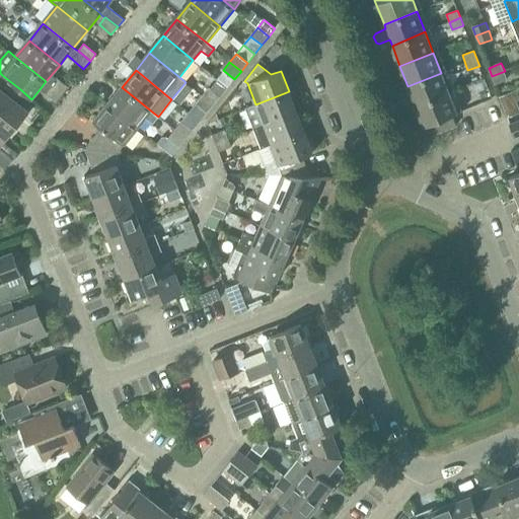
[(505,71),(492,76),(495,85),(508,80),(505,71)]
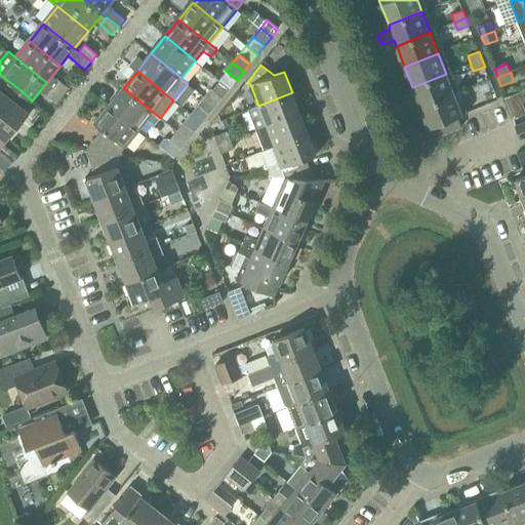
[(412,87),(414,91),(407,94),(403,95),(402,98),(404,105),(407,106),(418,102),(420,108),(454,94),(446,74),(412,87)]
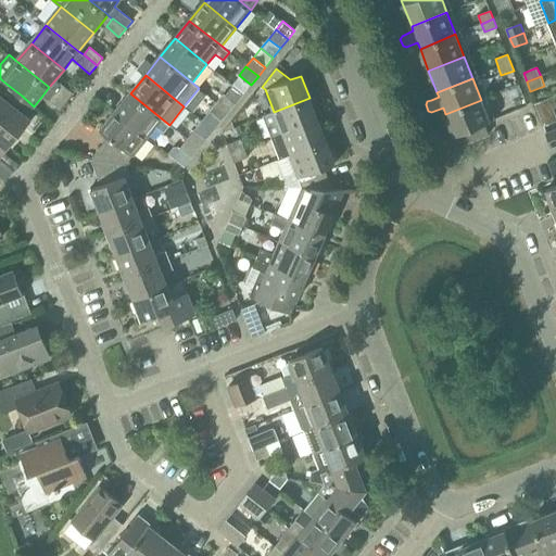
[(54,91),(67,102),(73,93),(61,84),(54,91)]
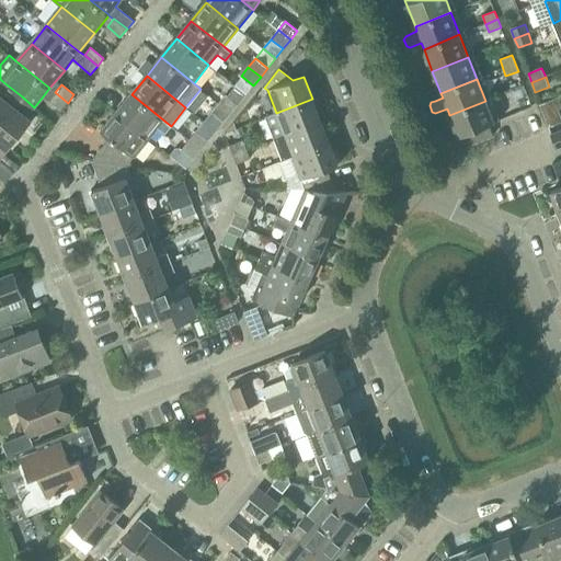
[(8,86),(3,92),(16,103),(22,96),(8,86)]
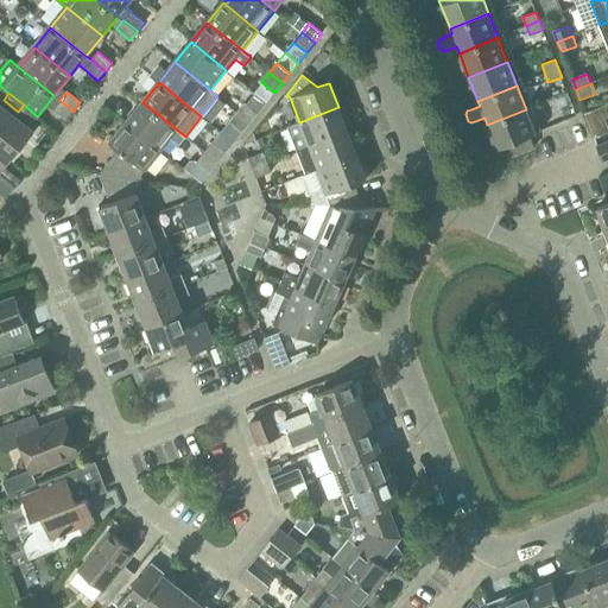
[(65,120),(74,112),(59,100),(52,109),(65,120)]
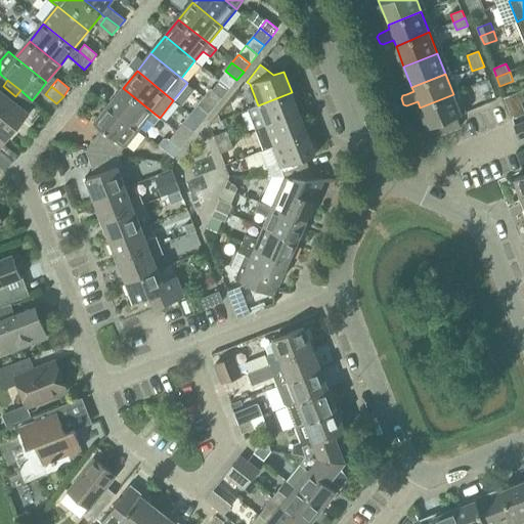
[(110,105),(139,130),(148,119),(155,124),(160,118),(123,88),(110,105)]
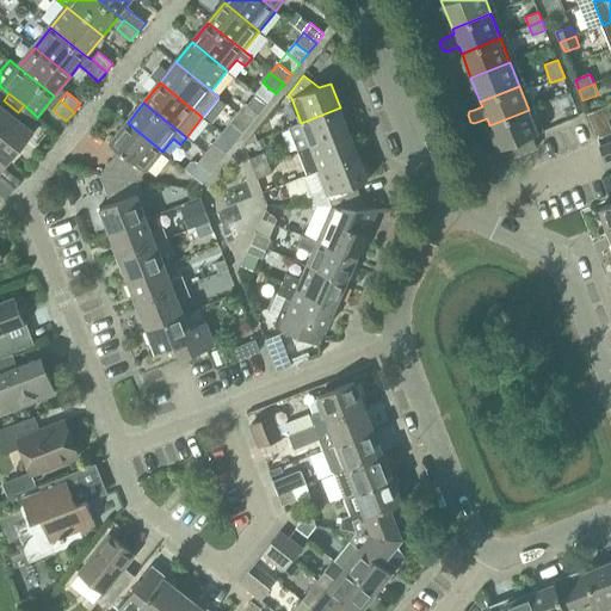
[(238,112),(252,123),(259,115),(246,104),(238,112)]
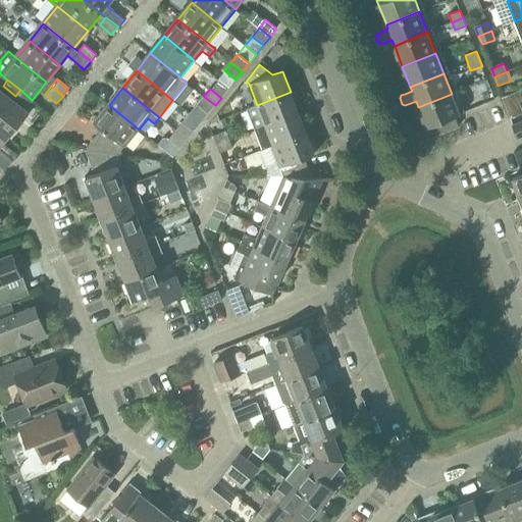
[(0,148),(29,113),(0,90),(0,148)]
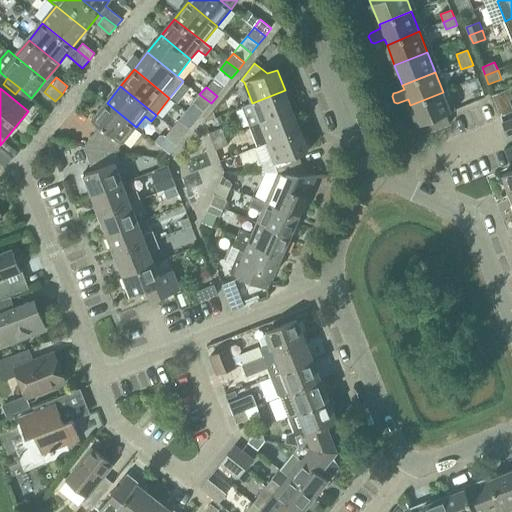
[(493,95),(492,95),(500,115),(511,110),(511,107),(509,100),(511,98),(511,97),(508,89),(493,95)]
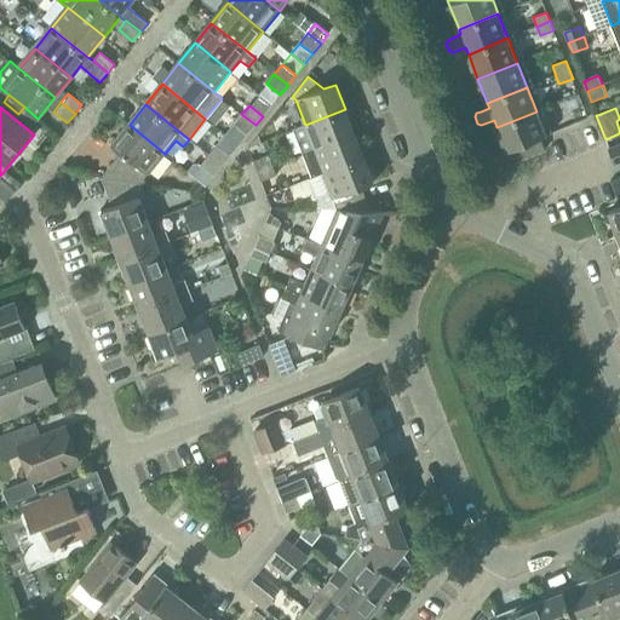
[(305,125),(294,130),(303,154),(315,149),(355,133),(345,109),(305,125)]
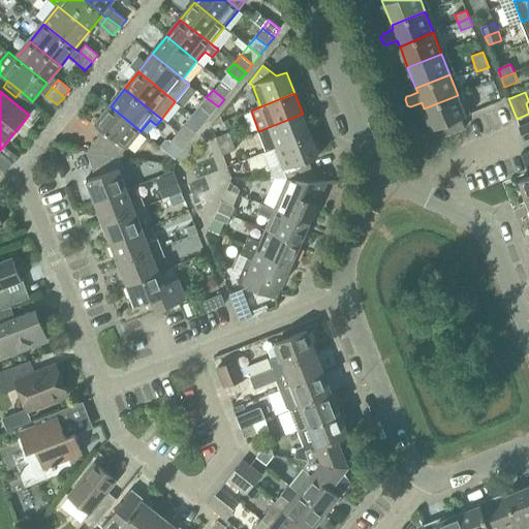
[(458,95),(424,109),(436,141),(466,128),(462,118),(466,116),(458,95)]
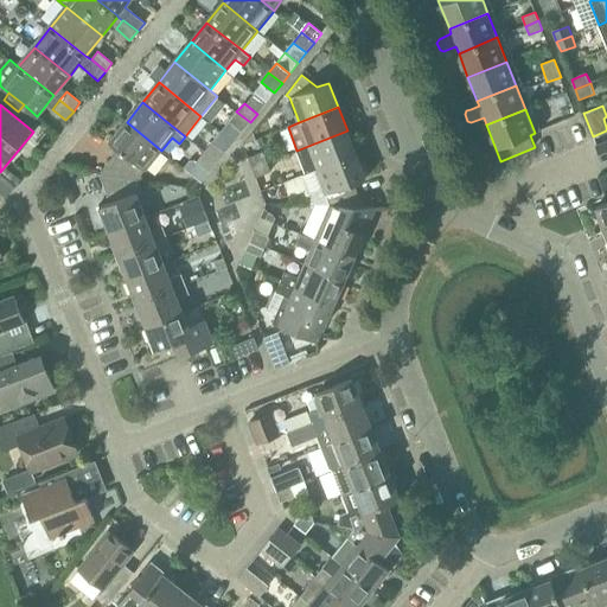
[(242,133),(250,122),(236,112),(229,122),(242,133)]
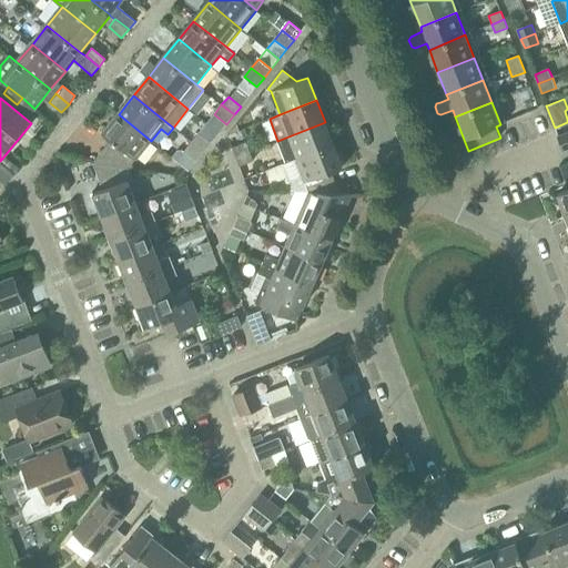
[(103,133),(112,140),(93,163),(129,169),(151,141),(119,114),(103,133)]
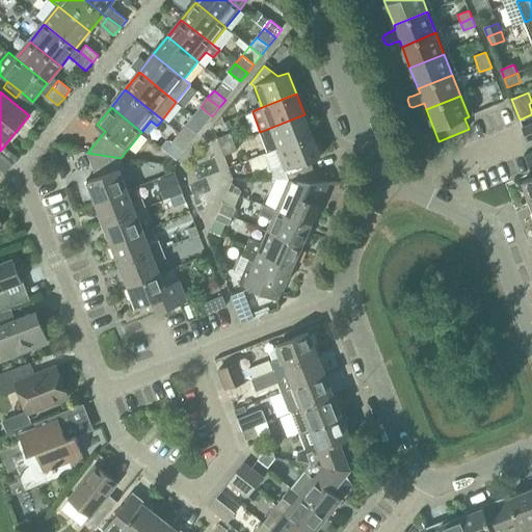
[(193,115),(205,125),(212,116),(201,107),(193,115)]
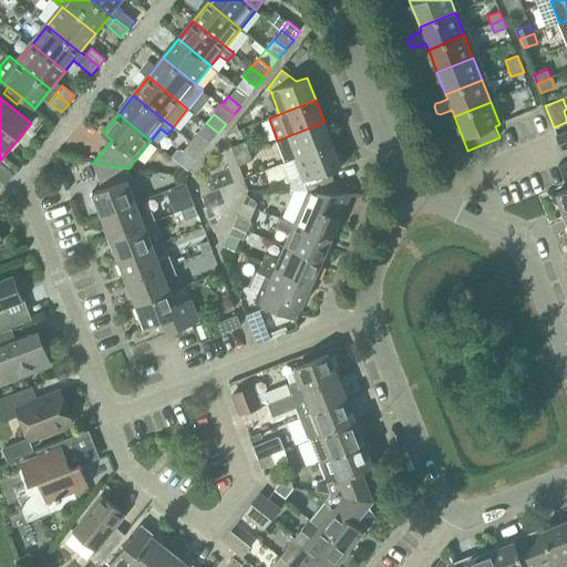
[(288,136),(277,141),(286,164),(297,160),(333,145),(325,122),(288,136)]
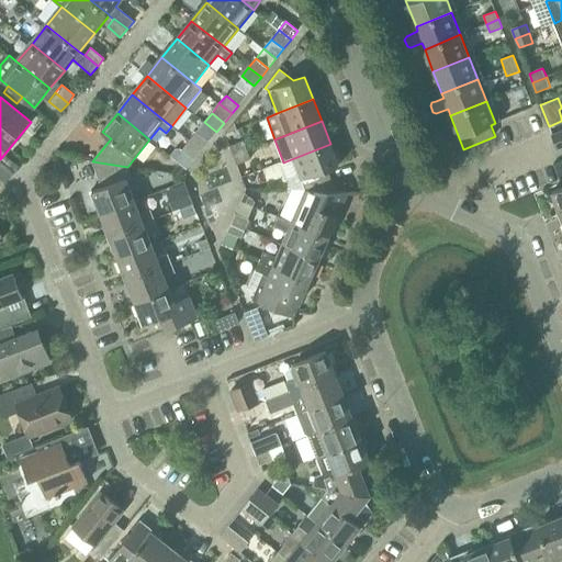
[(209,142),(216,132),(204,122),(195,132),(209,142)]
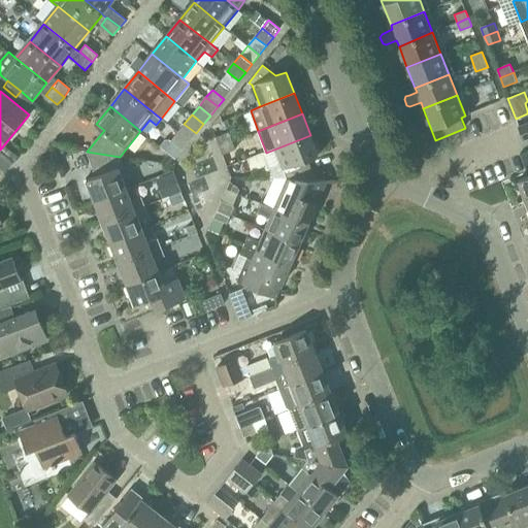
[(527,122),(520,126),(519,126),(523,139),(525,139),(527,137),(527,122)]
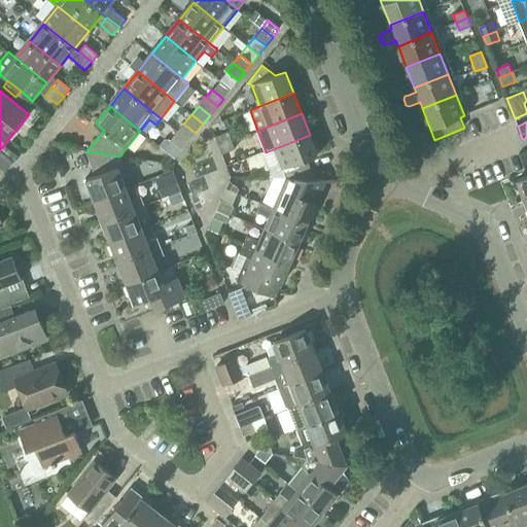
[(177,132),(189,141),(196,133),(183,124),(177,132)]
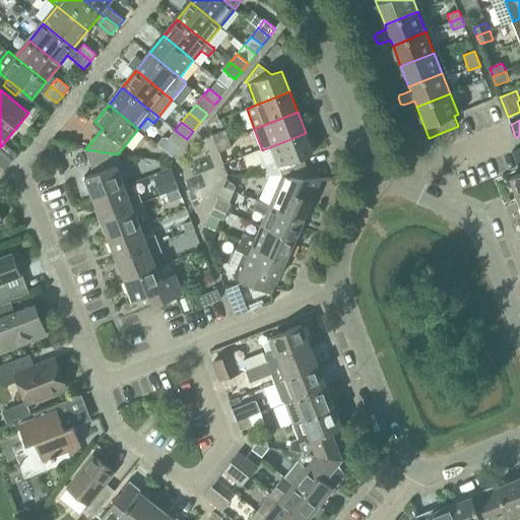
[(180,148),(187,139),(175,130),(168,138),(180,148)]
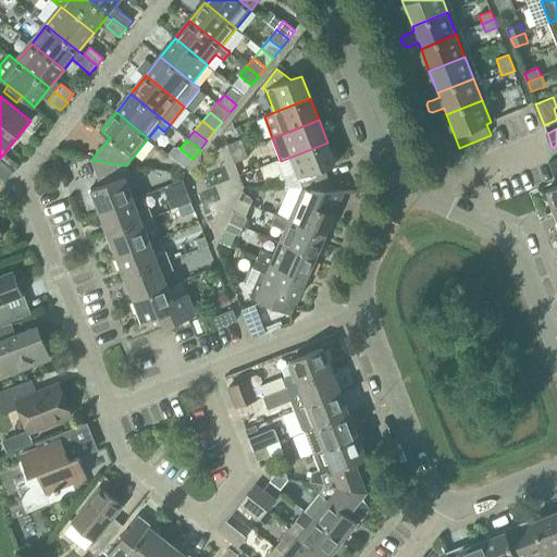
[(232,155),(246,149),(242,139),(229,145),(232,155)]
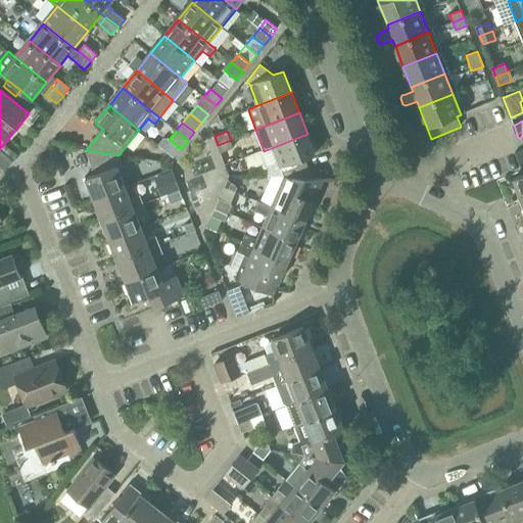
[(307,134),(274,147),(285,177),(313,178),(305,158),(316,154),(307,134)]
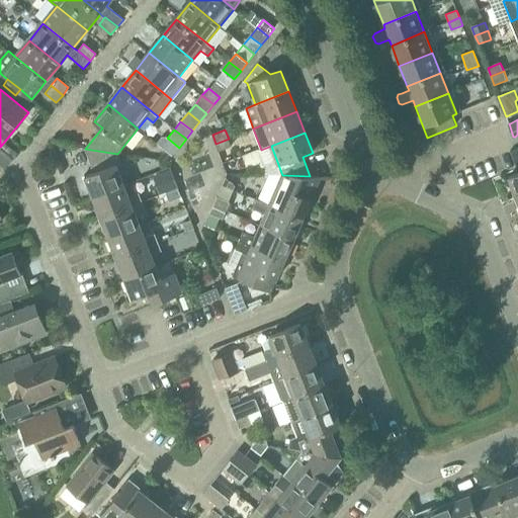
[(229,139),(216,144),(219,152),(232,147),(229,139)]
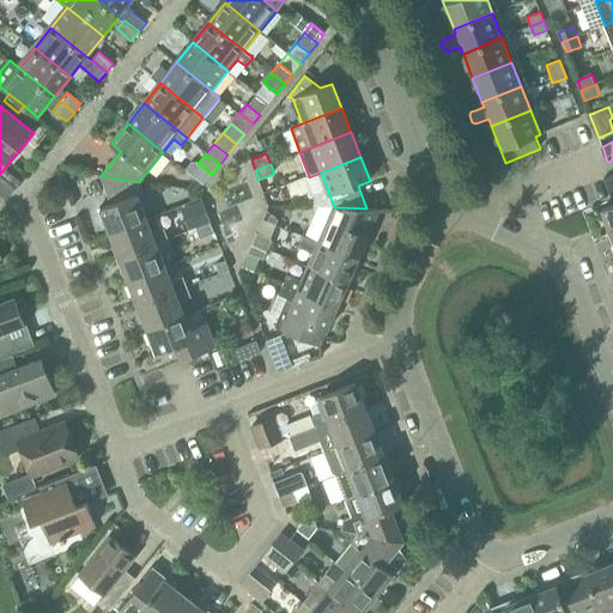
[(113,205),(99,210),(102,216),(103,214),(110,235),(147,219),(138,196),(144,194),(139,182),(101,176),(113,205)]
